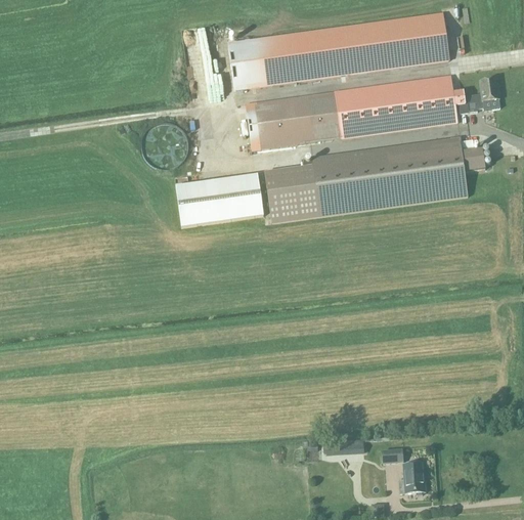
[(442,11),(228,41),(229,51),(233,78),(234,88),(448,59),(442,11)]
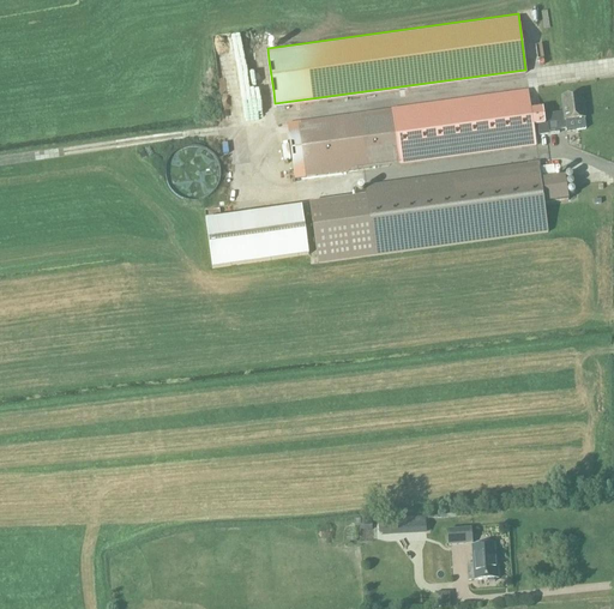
[(353,16),(330,22),(333,32),(355,26),(353,16)]
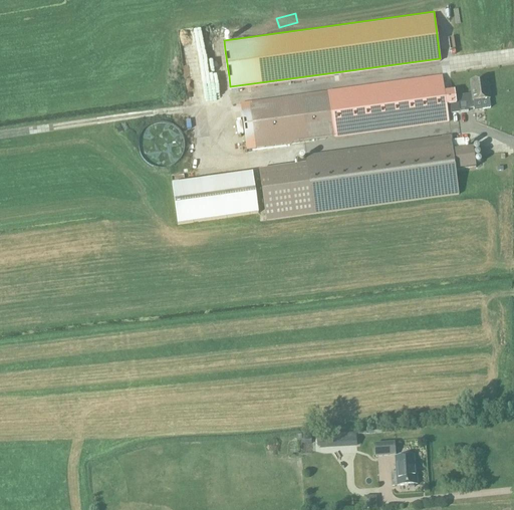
[(309,138),(334,135),(335,136),(449,119),(447,102),(450,101),(451,109),(468,107),(468,105),(473,104),(474,105),(491,103),(490,96),(487,76),(470,78),(472,90),(456,93),(455,86),(444,87),(442,72),(366,82),(240,100),(247,147),(309,138)]
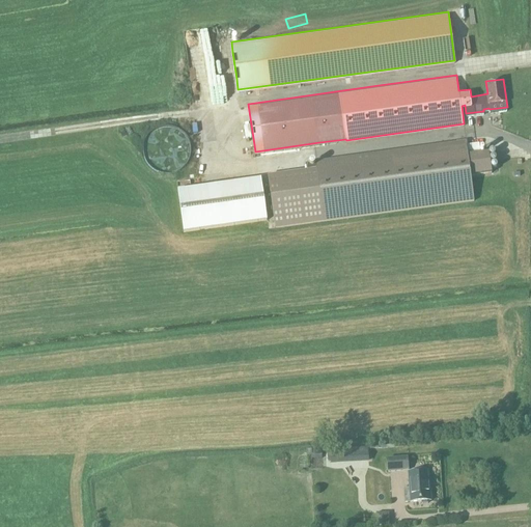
[(156,168),(163,170),(169,170),(175,169),(182,165),(186,161),(189,155),(191,148),(191,142),(189,136),(185,130),(179,126),(173,122),(167,121),(160,122),(154,126),(148,130),(144,136),(142,143),(143,150),(145,158),(149,164),(156,168)]
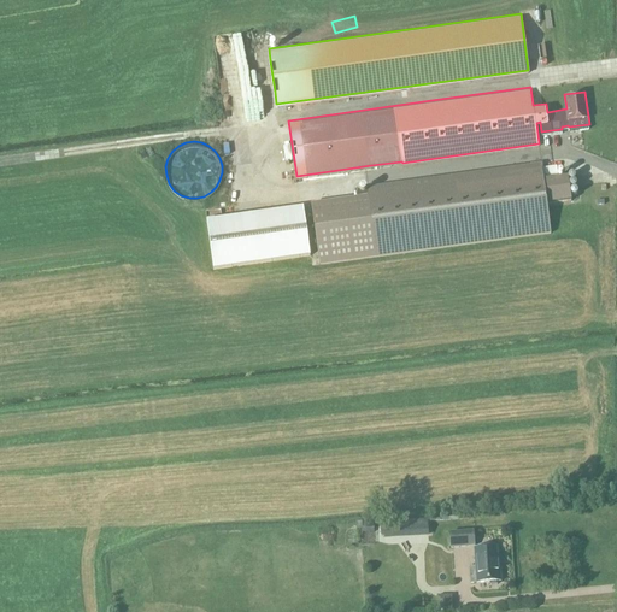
[(571,198),(568,172),(558,174),(557,168),(542,170),(541,160),(366,186),(368,192),(311,199),(321,263),(552,230),(547,201),(571,198)]
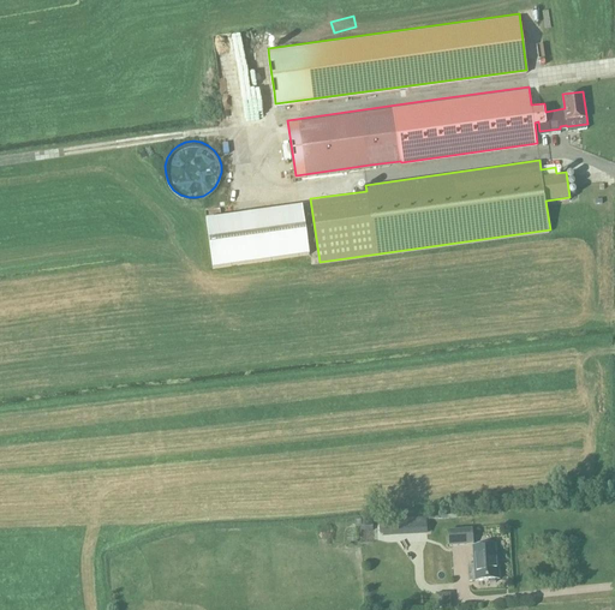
[(123,167),(123,185),(137,184),(137,167),(123,167)]
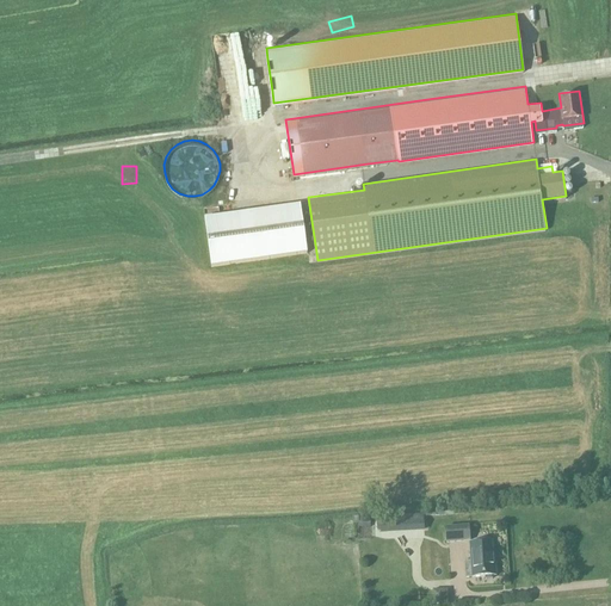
[(230,189),(232,205),(255,204),(254,187),(230,189)]
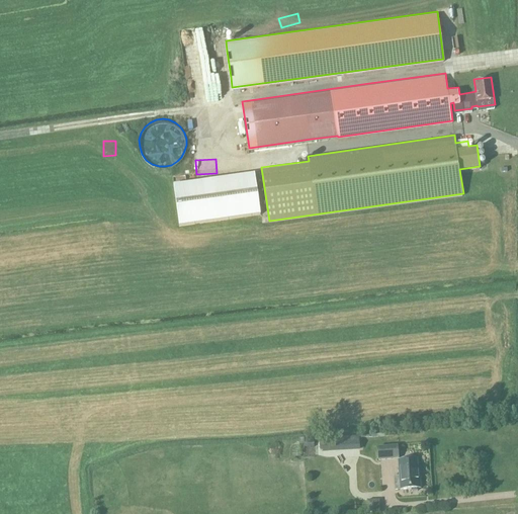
[(253,170),(173,182),(178,222),(259,210),(253,170)]
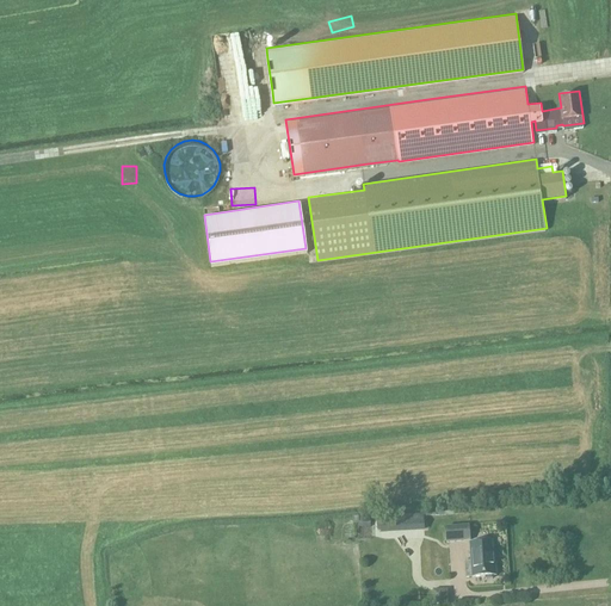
[(381,513),(381,530),(424,527),(424,511),(381,513)]
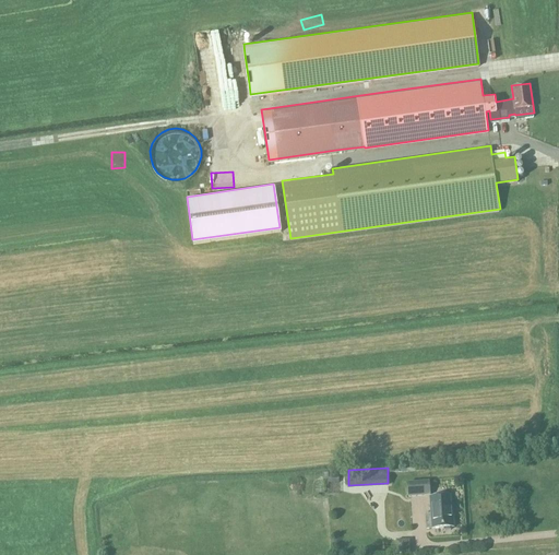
[(407,480),(408,492),(428,491),(428,477),(407,480)]
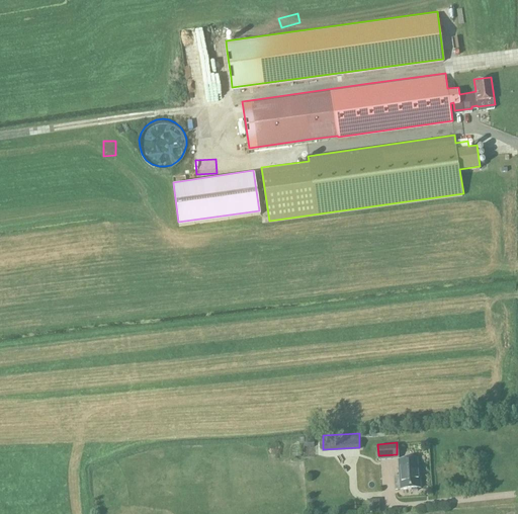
[(417,465),(417,455),(399,456),(401,486),(411,486),(412,488),(418,488),(419,485),(421,485),(419,464),(417,465)]
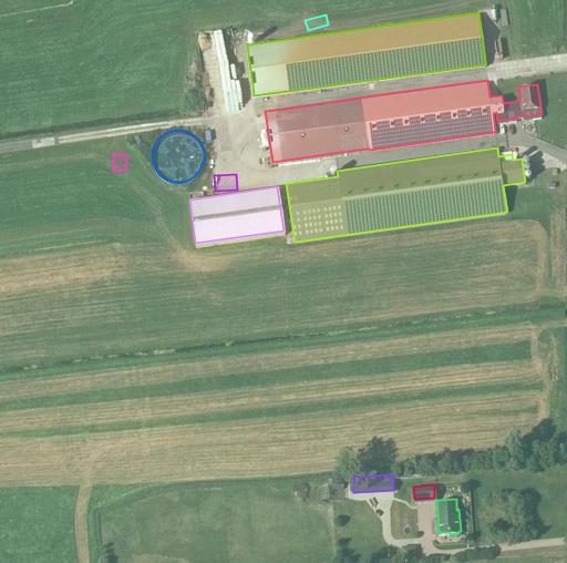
[(402,558),(415,556),(415,543),(401,544),(402,558)]
